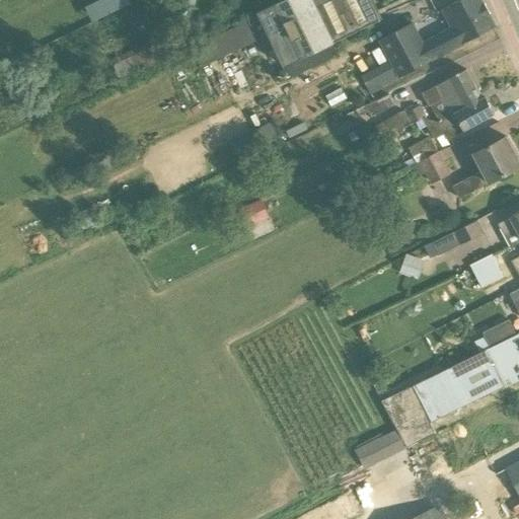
[(319,0),(313,3),(310,0),(286,0),(261,13),(287,66),(381,17),(372,0),(319,0)]
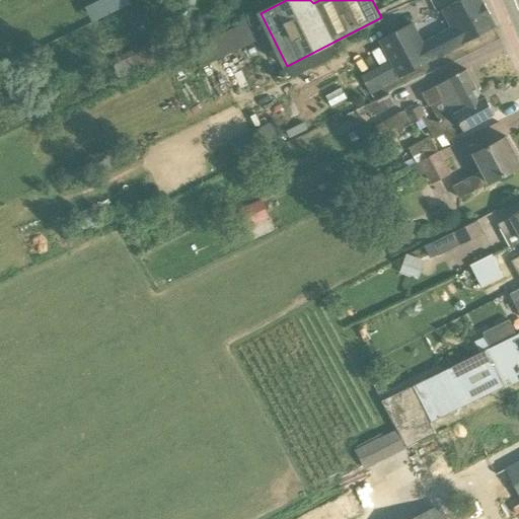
[(497,26),(483,0),(459,0),(443,9),(453,27),(423,44),(412,23),(380,40),(392,62),(362,78),(370,93),(432,61),(431,60),(463,43),(464,44),(497,26)]
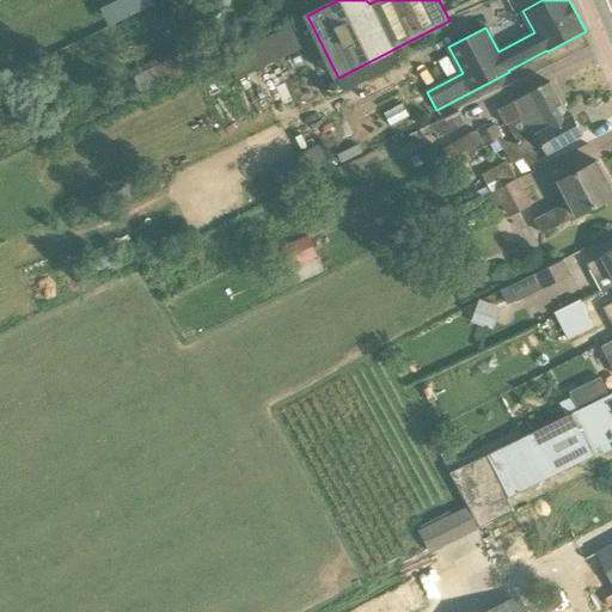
[(179,13),(169,19),(176,32),(187,26),(179,13)]
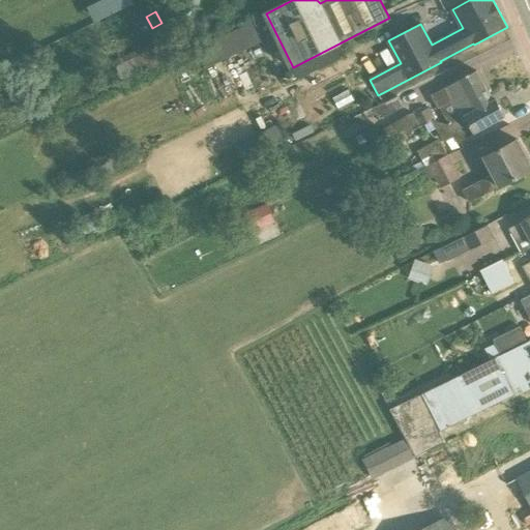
[(162,43),(158,45),(166,59),(177,53),(174,47),(177,46),(171,33),(159,39),(162,43)]
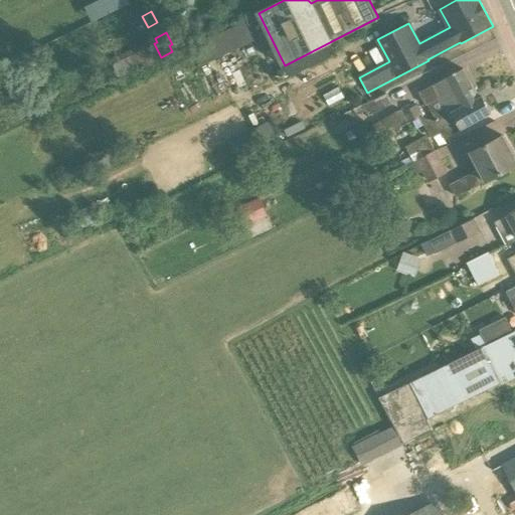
[(152,39),(110,61),(119,78),(161,57),(154,43),(152,39)]
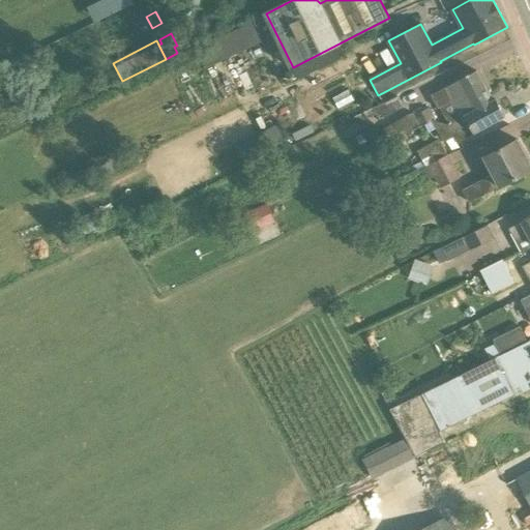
[(450,124),(476,110),(472,102),(489,94),(476,70),(432,95),(439,109),(441,108),(450,124)]
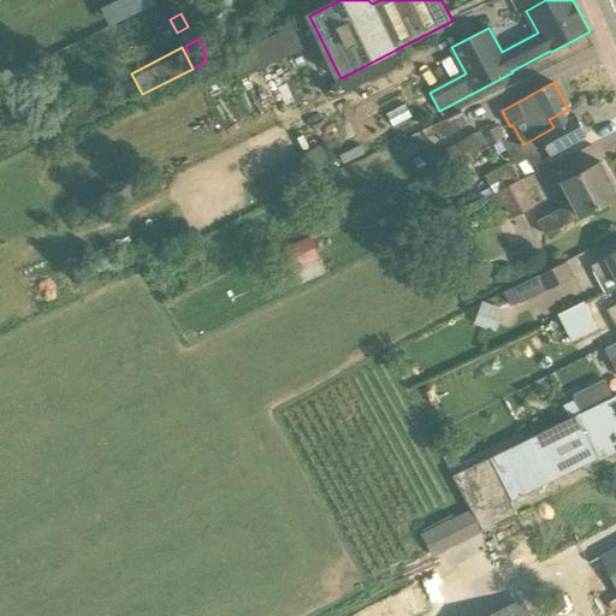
[(549,119),(554,128),(523,144),(508,142),(505,138),(503,141),(508,148),(516,164),(528,158),(532,165),(586,135),(576,116),(572,118),(568,110),(549,119)]
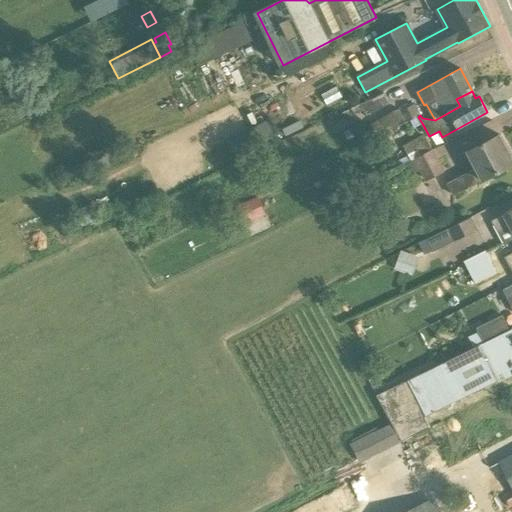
[(383,94),(361,104),(367,116),(389,105),(383,94)]
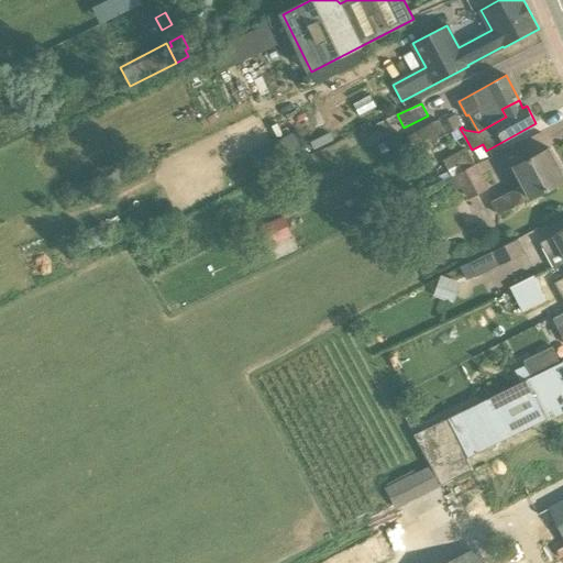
[(390,125),(400,121),(397,114),(387,120),(390,125)]
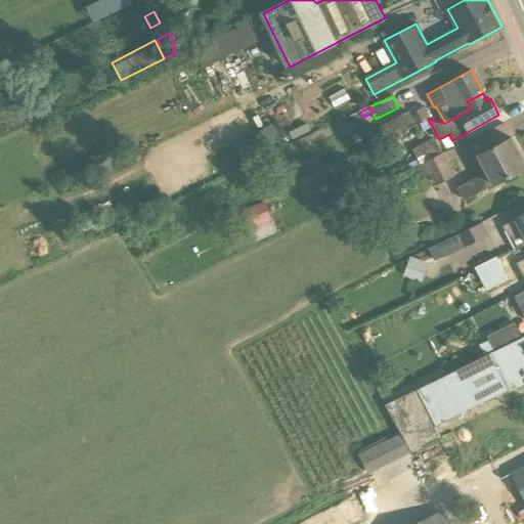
[(416,124),(417,126),(421,124),(428,120),(430,118),(425,106),(410,115),(416,124)]
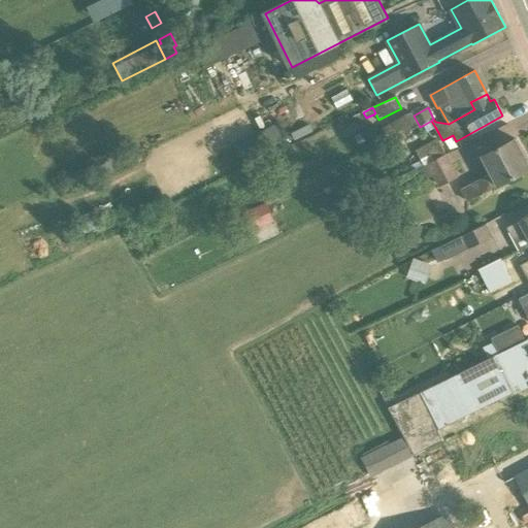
[(392,123),(392,124),(398,135),(419,125),(414,116),(411,112),(392,123)]
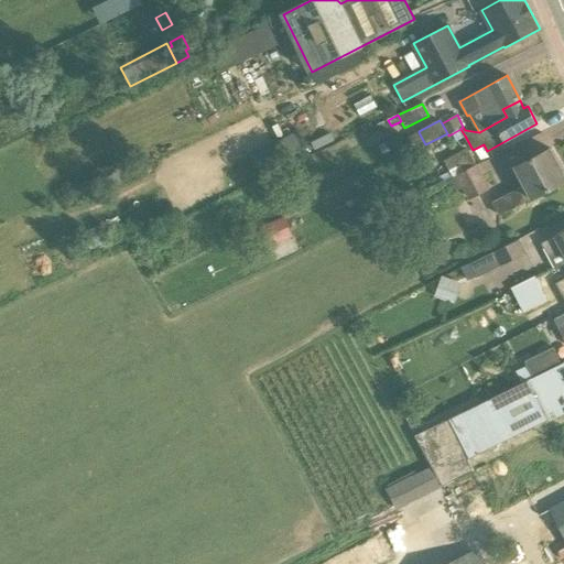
[(457,141),(465,136),(461,129),(453,133),(457,141)]
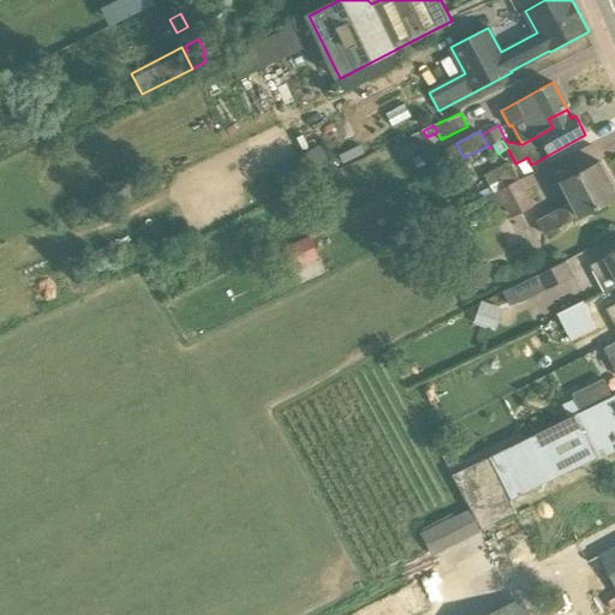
[(312,181),(311,180),(299,155),(272,168),(285,193),(312,181)]
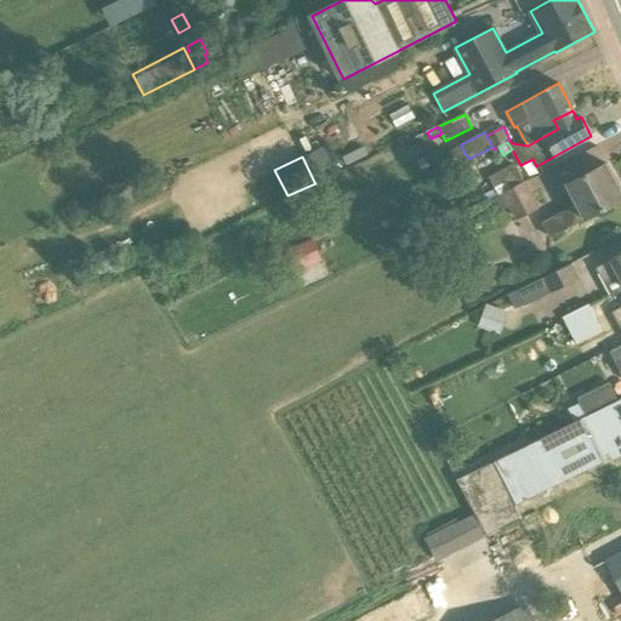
[(543,222),(551,238),(620,200),(620,192),(605,163),(585,175),(567,183),(577,204),(543,222)]
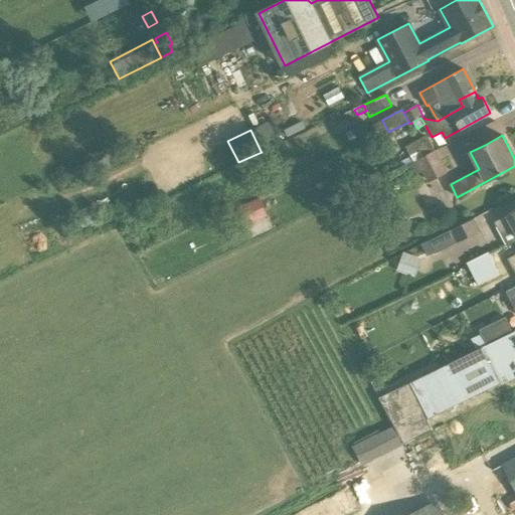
[(405,147),(413,162),(434,151),(426,136),(405,147)]
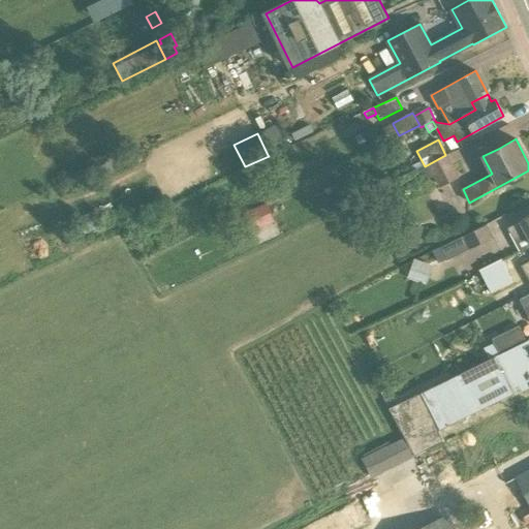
[(445,155),(425,166),(431,178),(435,175),(441,186),(458,178),(445,155)]
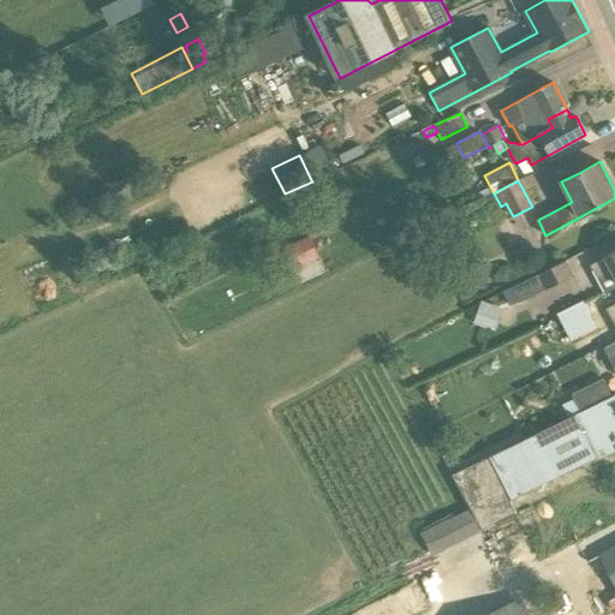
[(614,251),(590,264),(598,280),(613,272),(614,275),(614,251)]
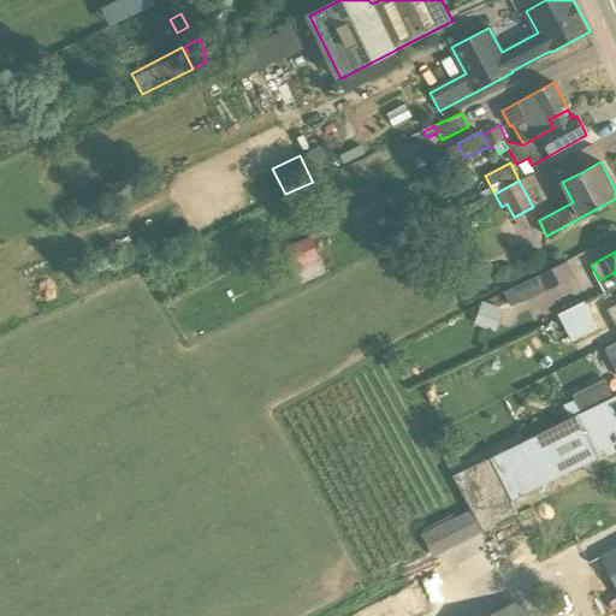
[(472,261),(466,283),(486,289),(492,266),(472,261)]
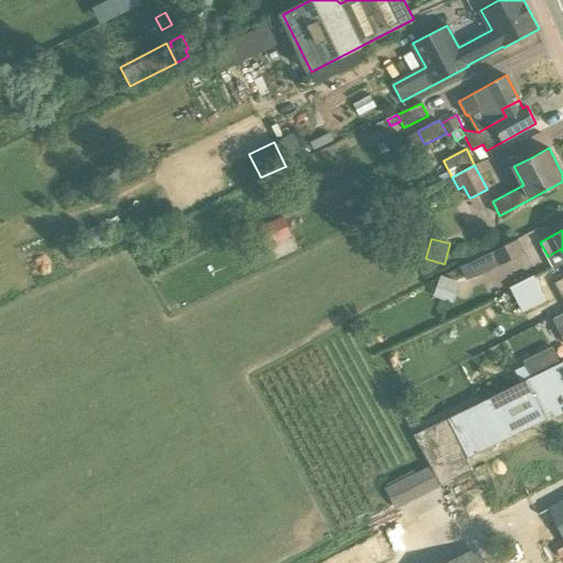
[(518,239),(470,263),(477,278),(526,254),(518,239)]
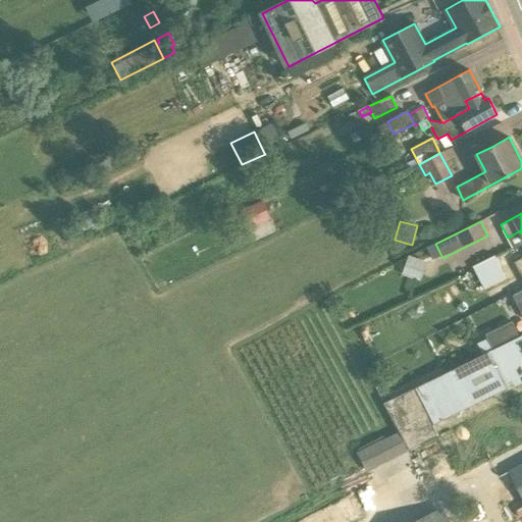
[(496,256),(473,267),(484,291),(507,279),(496,256)]
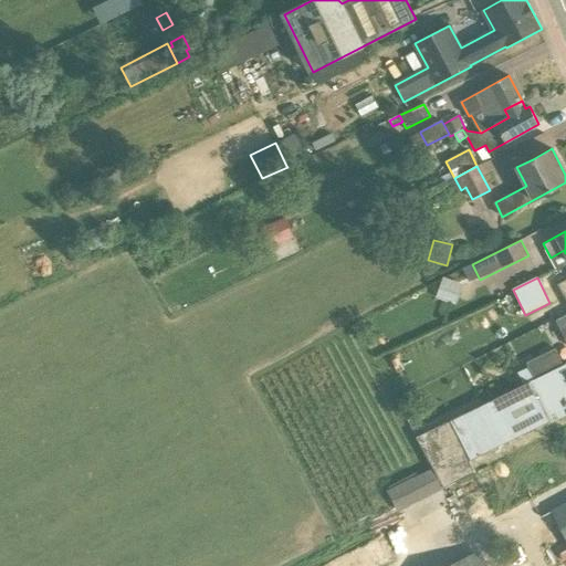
[(446,280),(438,296),(453,303),(460,285),(446,280)]
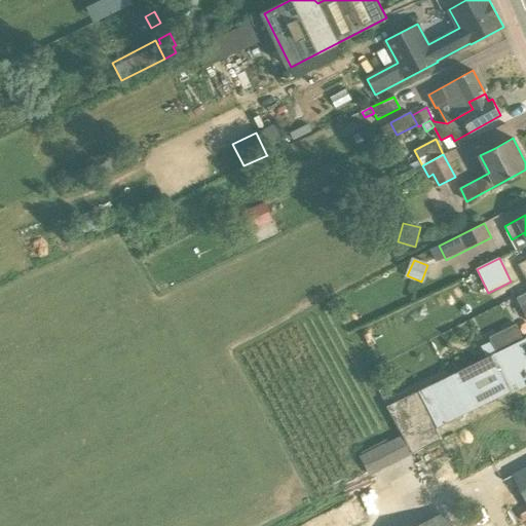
[(525,292),(516,298),(525,315),(525,292)]
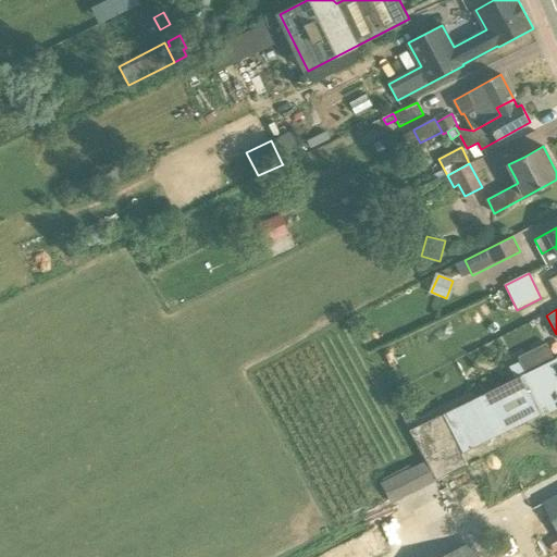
[(520,354),(528,370),(556,357),(549,341),(520,354)]
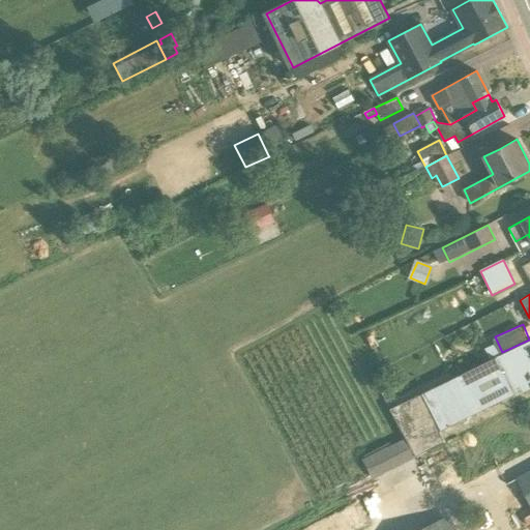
[(439,431),(513,394),(513,395),(529,387),(529,339),(529,340),(502,352),(390,406),(415,455),(444,442),(439,431)]
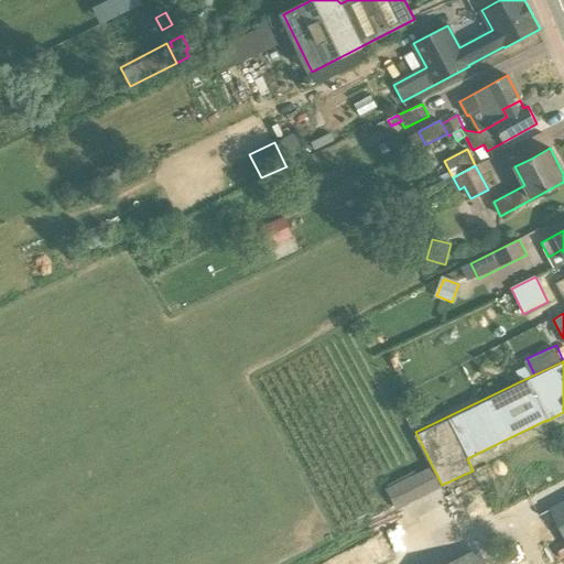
[(563,550),(563,502),(540,516),(560,553),(563,550)]
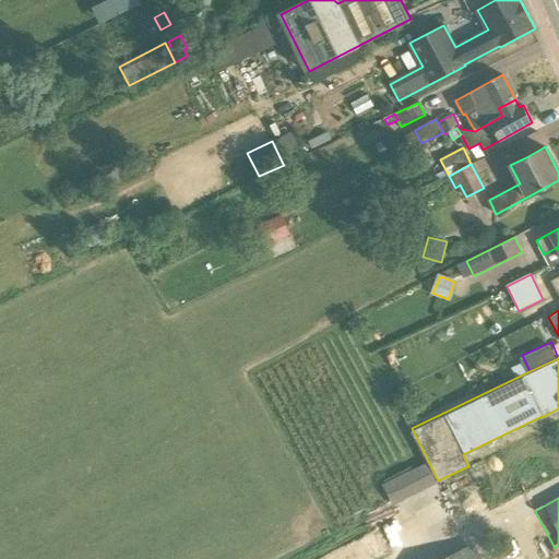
[(470,558),(464,548),(440,558),(470,558)]
